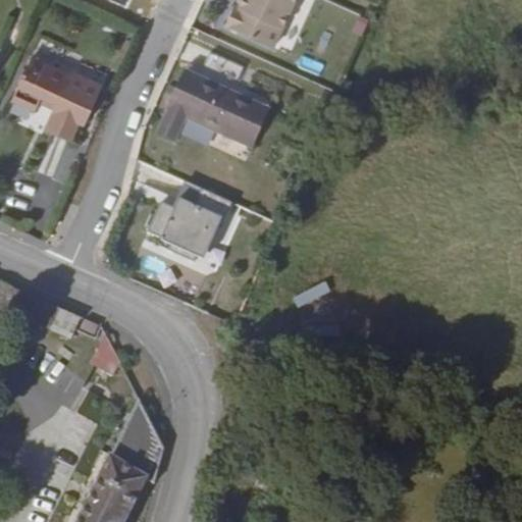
[(235,0),(232,5),(228,3),(223,1),(214,21),(264,45),(284,0),(235,0)]
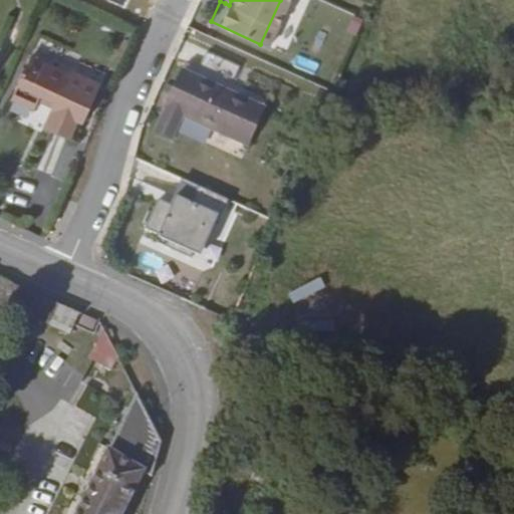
[(229,90),(240,67),(207,51),(199,68),(187,61),(155,132),(172,140),(184,115),(248,146),(266,107),(229,90)]
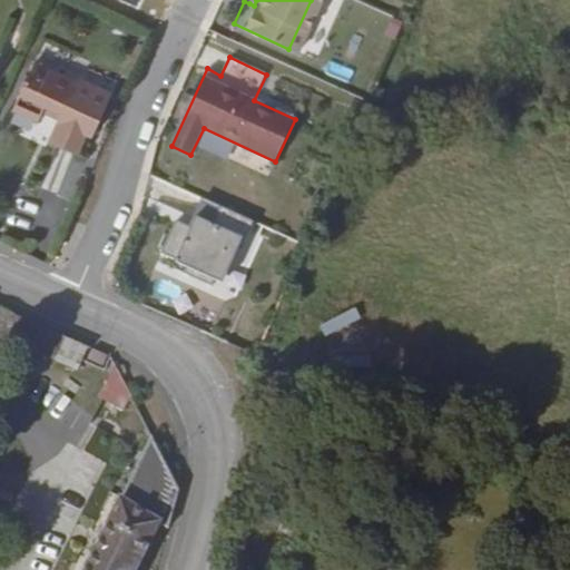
[(38,119),(43,106),(47,99),(62,106),(60,114),(57,119),(59,119),(49,139),(75,153),(86,131),(92,135),(111,94),(76,77),(75,80),(35,60),(12,107),(38,119)]
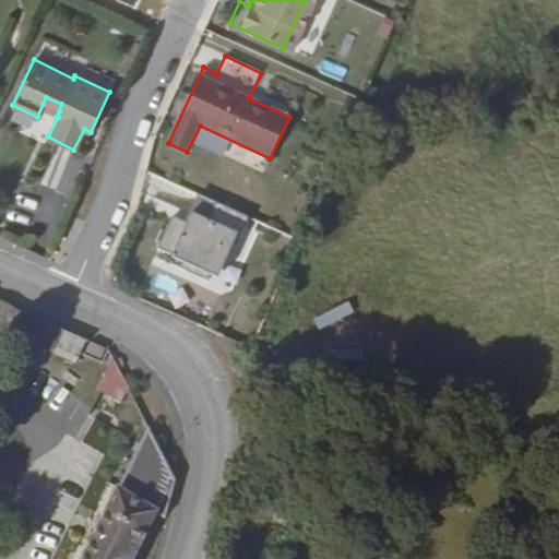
[(46,97),(43,104),(59,111),(61,104),(46,97)]
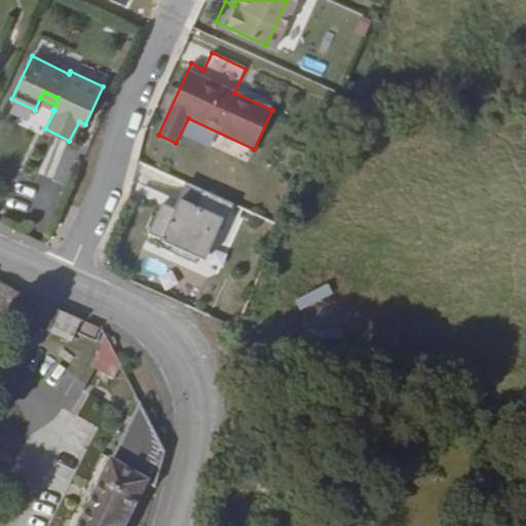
[(239,207),(203,190),(190,216),(167,205),(155,234),(179,246),(176,253),(201,265),(219,227),(228,232),(239,207)]
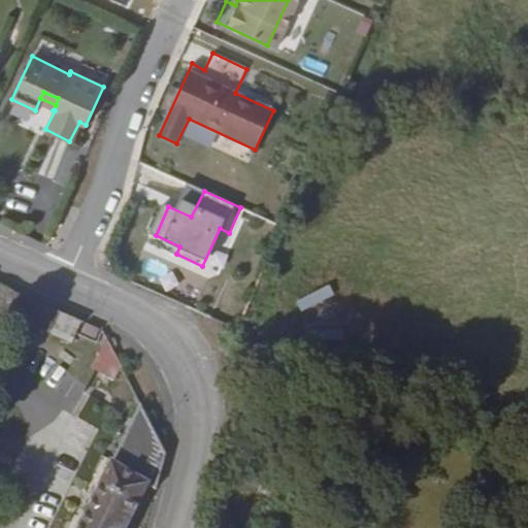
[(81,322),(0,284),(0,312),(71,344),(81,322)]
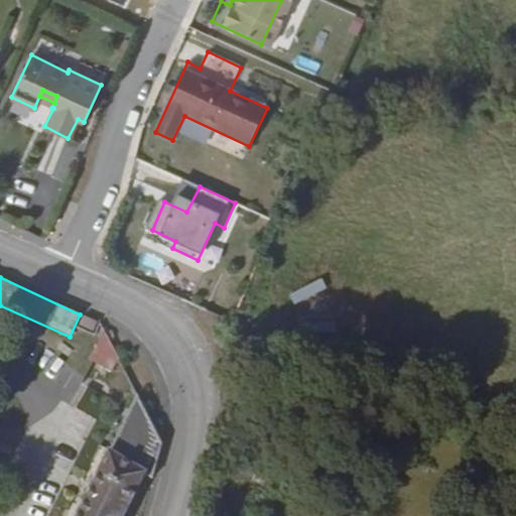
[(294,305),(327,288),(321,278),(289,295),(294,305)]
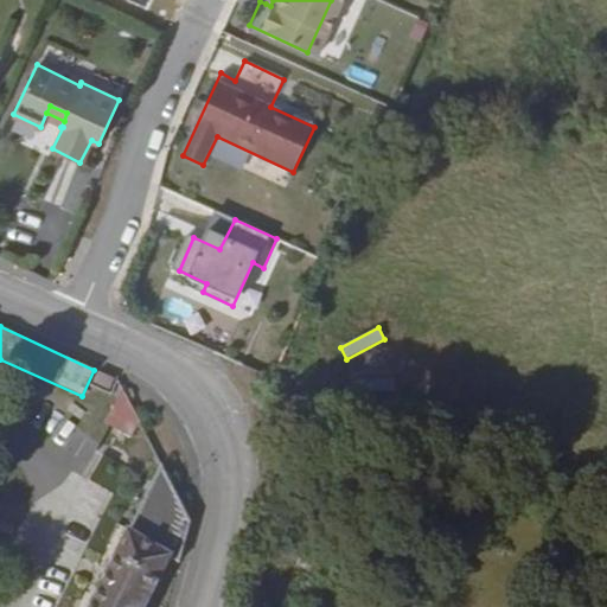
[(108,391),(114,379),(97,371),(93,383),(108,391)]
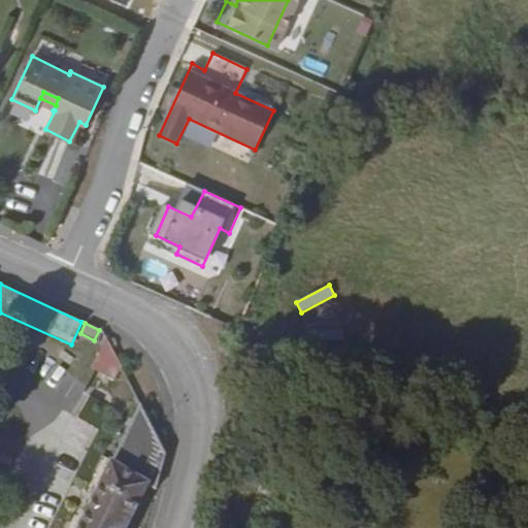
[(308,340),(343,340),(342,329),(307,330),(308,340)]
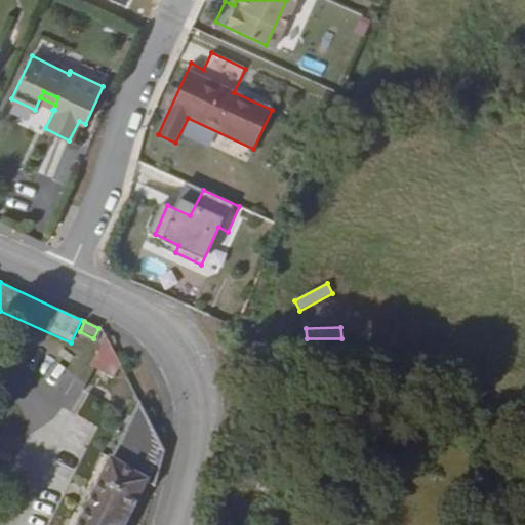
[(114,379),(121,366),(107,337),(90,366),(114,379)]
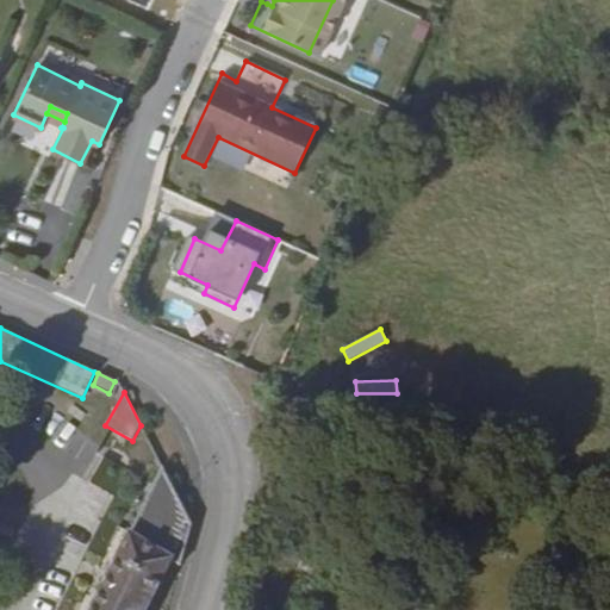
[(145,609),(169,562),(179,567),(192,526),(161,466),(123,547),(91,609),(145,609)]
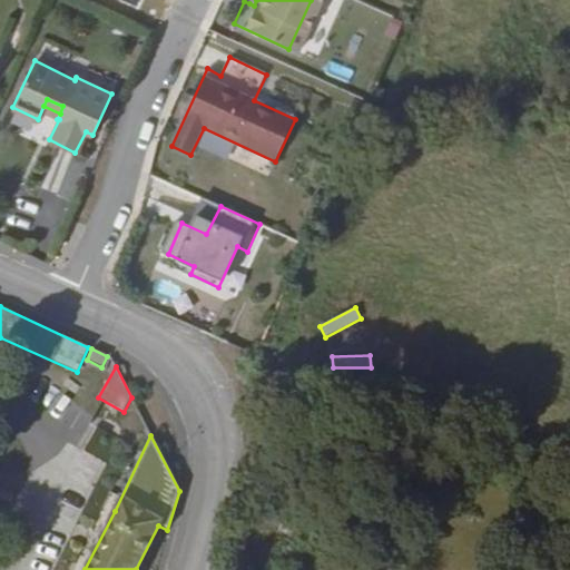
[(284,517),(277,529),(287,536),(294,522),(284,517)]
